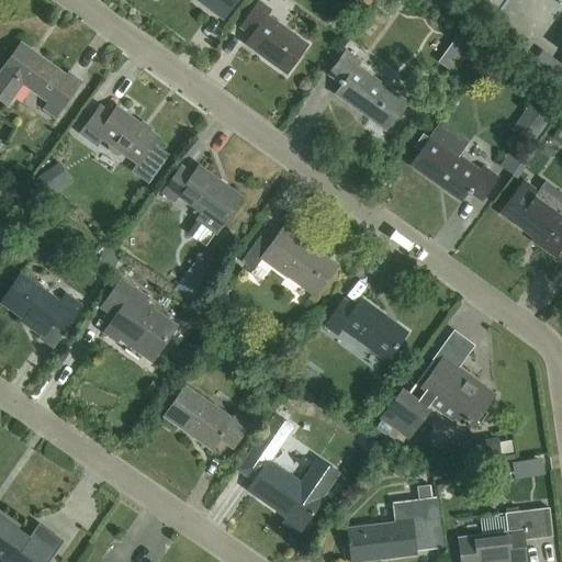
[(200,0),(199,2),(221,20),(235,0),(200,0)]
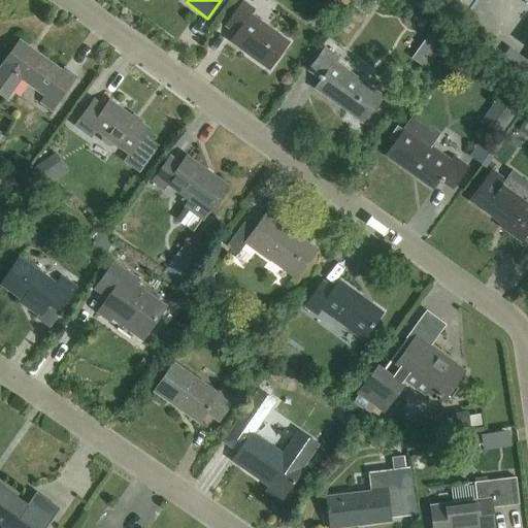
[(252,10),(241,3),(226,26),(235,33),(229,41),(268,69),(288,42),(249,14),(252,10)]
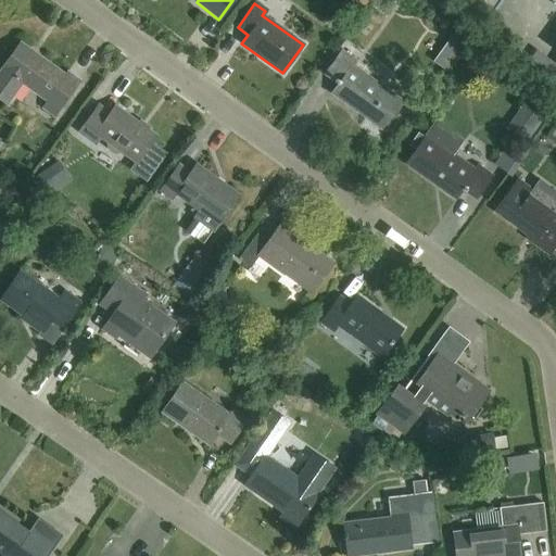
[(64,76),(20,43),(1,68),(2,70),(0,72),(0,99),(5,103),(21,83),(47,101),(42,109),(53,116),(78,81),(67,73),(64,76)]
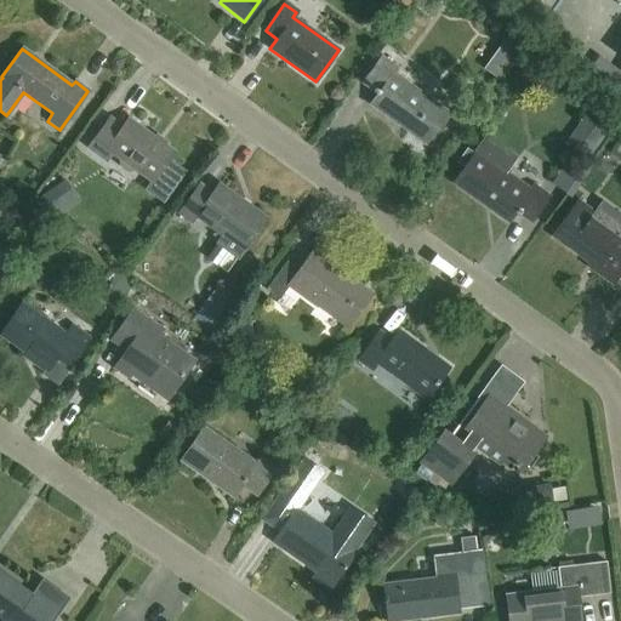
[(398,69),(381,57),(362,84),(377,95),(370,104),(425,144),(448,113),(394,75),(398,69)]
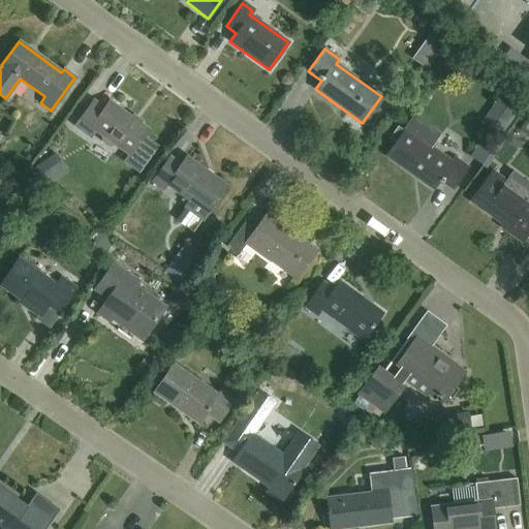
[(528,60),(528,62),(517,54),(511,61),(528,73),(528,60)]
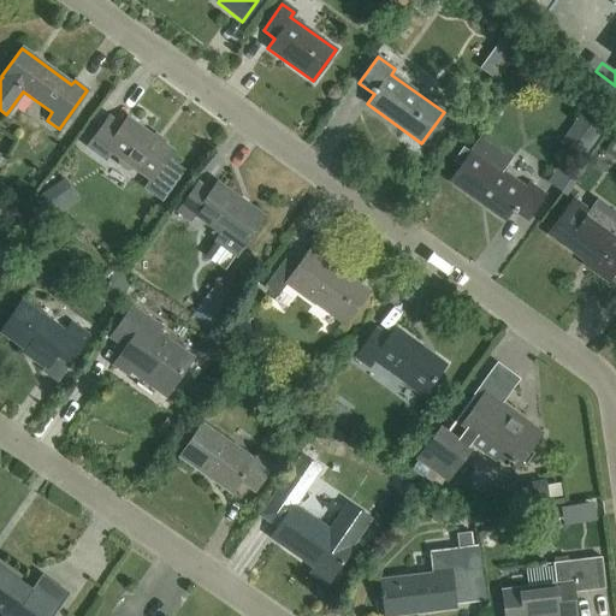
[(586,108),(561,143),(582,159),(608,125),(586,108)]
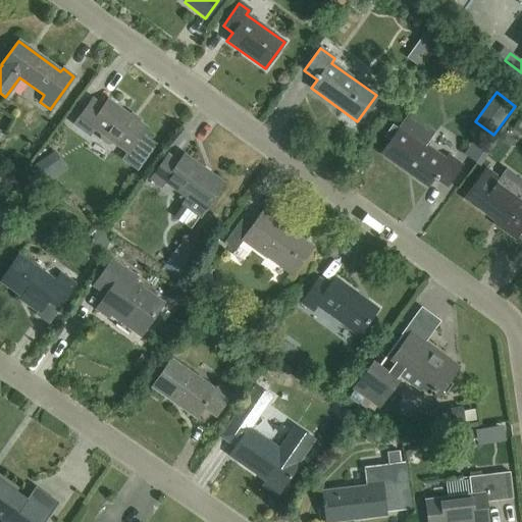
[(143,134),(147,128),(106,100),(102,106),(91,99),(73,123),(89,135),(94,128),(101,133),(101,141),(108,145),(114,143),(126,152),(121,159),(137,170),(157,143),(143,134)]
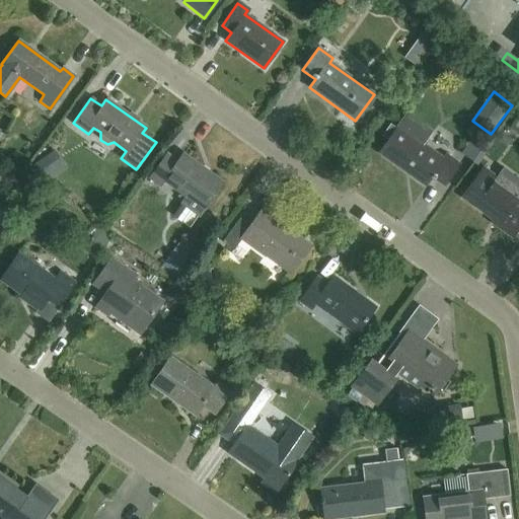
[(408,113),(397,127),(379,152),(425,186),(431,176),(443,187),(459,165),(445,155),(442,159),(423,146),(433,132),(408,113)]
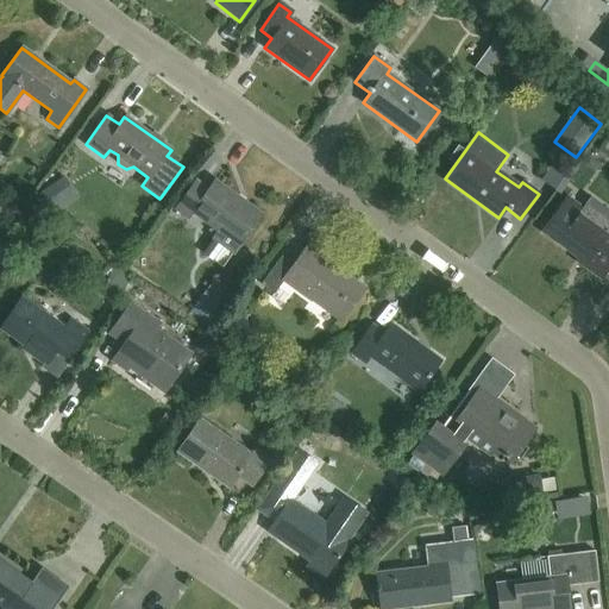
[(208,190),(195,181),(175,209),(188,218),(193,212),(238,245),(259,215),(214,181),(208,190)]
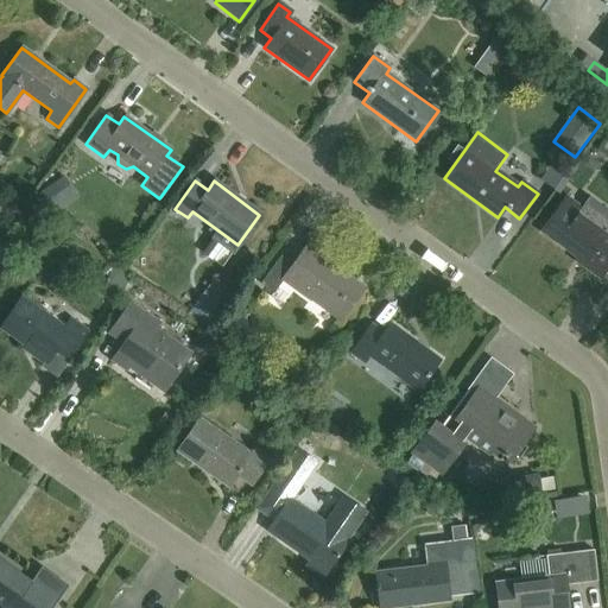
[(583,210),(565,198),(542,230),(587,263),(583,267),(600,278),(607,266),(607,235),(606,234),(607,230),(607,210),(591,198),(583,210)]
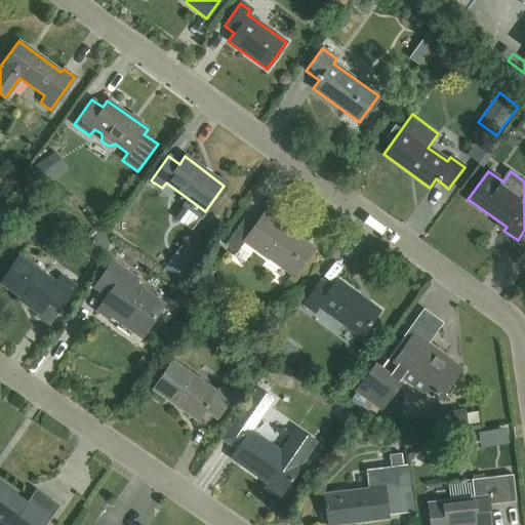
[(313,249),(263,213),(251,229),(242,221),(224,246),(235,253),(244,241),(268,258),(269,257),(293,276),(313,249)]
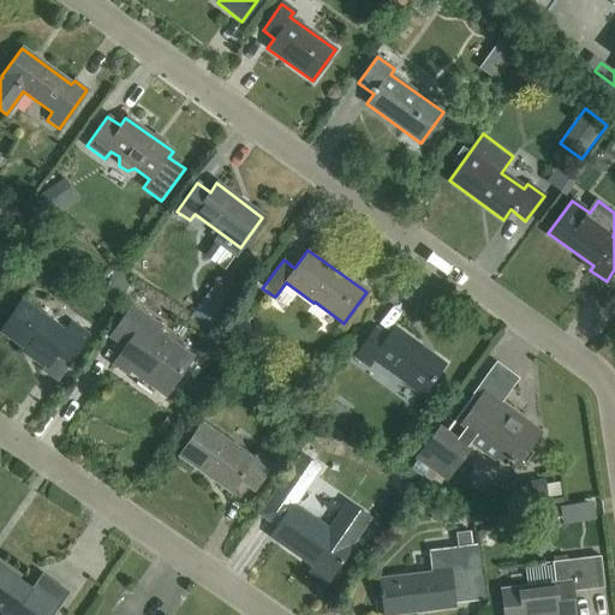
[(181,296),(198,308),(222,275),(206,263),(181,296)]
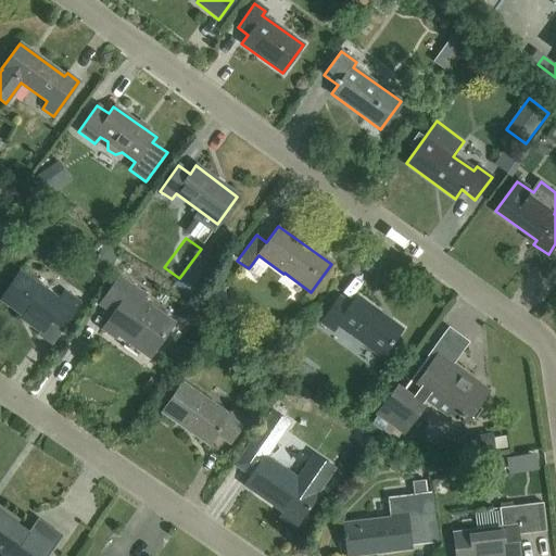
[(0,299),(0,301),(41,330),(38,335),(53,345),(63,330),(61,329),(79,302),(63,291),(58,299),(20,272),(0,299)]
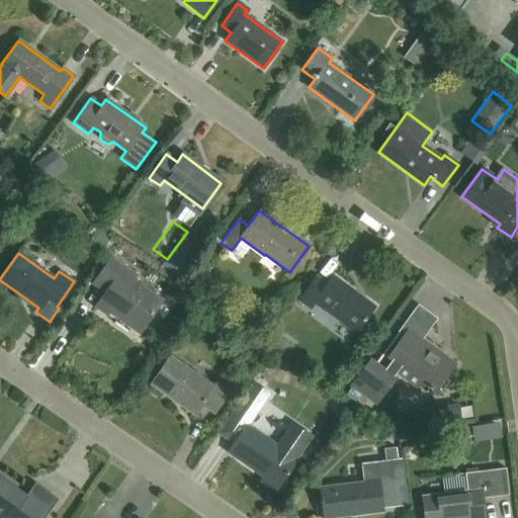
[(136,274),(110,257),(92,284),(104,292),(94,307),(106,315),(108,313),(139,334),(162,300),(132,279),(136,274)]
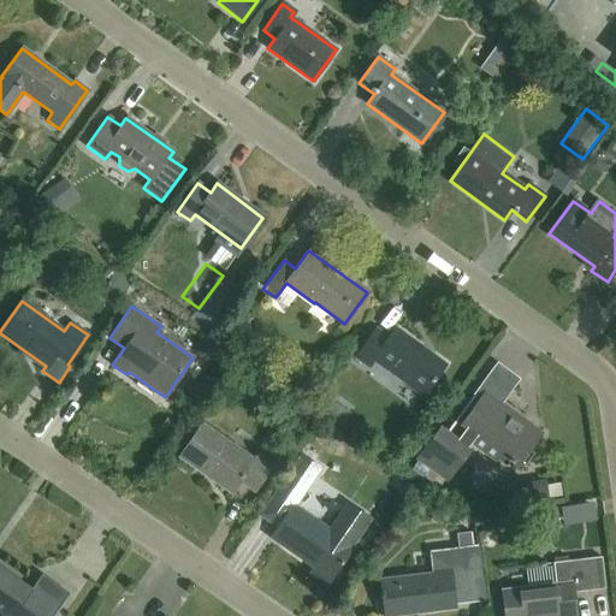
[(444,366),(395,330),(388,339),(374,330),(354,357),(368,368),(373,360),(422,396),(444,366)]
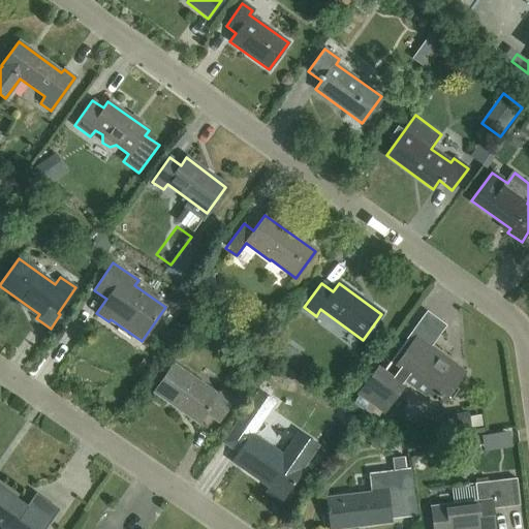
[(464,373),(415,338),(404,353),(399,350),(382,372),(378,369),(359,394),(383,412),(403,386),(401,384),(406,378),(434,400),(438,396),(440,397),(441,396),(448,401),(458,390),(454,387),(464,373)]
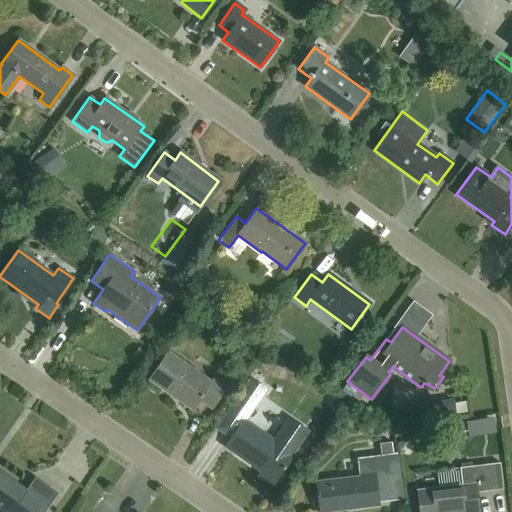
[(292,343),(275,331),(266,344),(283,356),(292,343)]
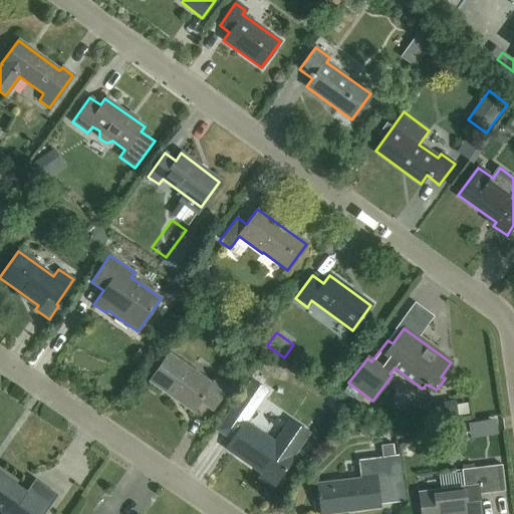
[(211,383),(167,354),(149,381),(194,412),(200,402),(212,410),(227,387),(214,378),(211,383)]
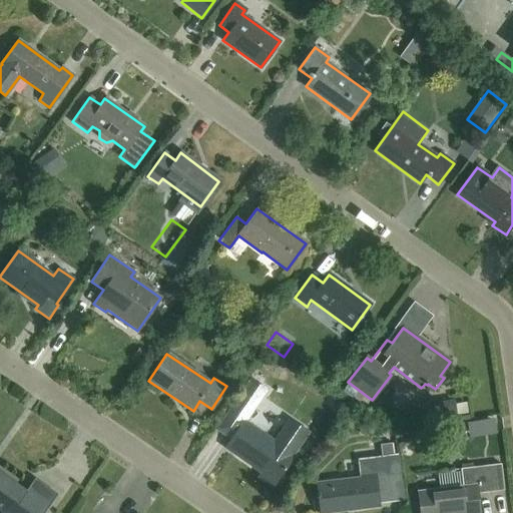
[(222,420),(237,430),(225,447),(262,472),(258,478),(272,488),(295,456),(293,454),(307,433),(290,421),(275,442),(245,422),(268,390),(251,379),(222,420)]
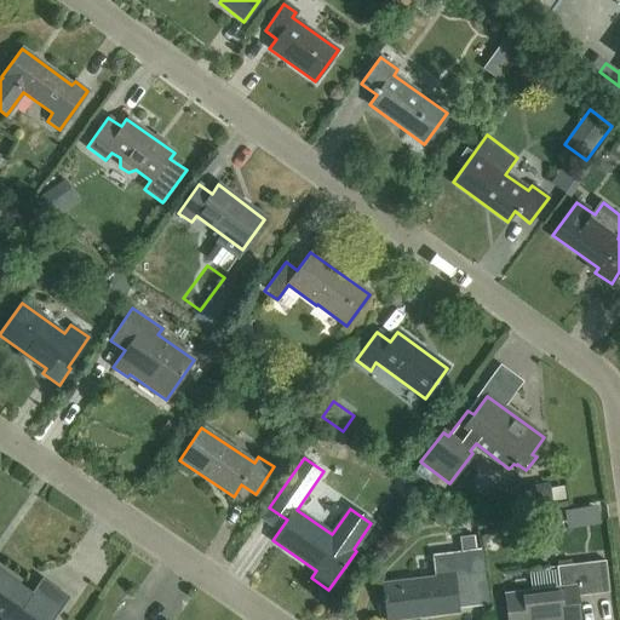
[(482,550),(465,552),(434,556),(436,578),(383,585),(386,619),(395,619),(460,612),(457,586),(486,583),(482,550)]
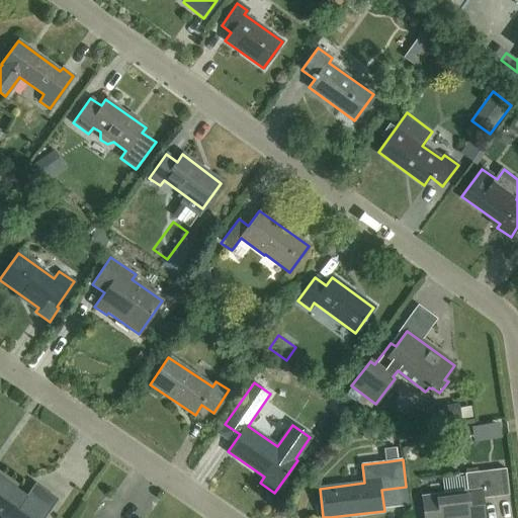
[(508,496),(505,469),(464,473),(466,491),(422,497),(425,517),(483,517),(481,499),(508,496)]
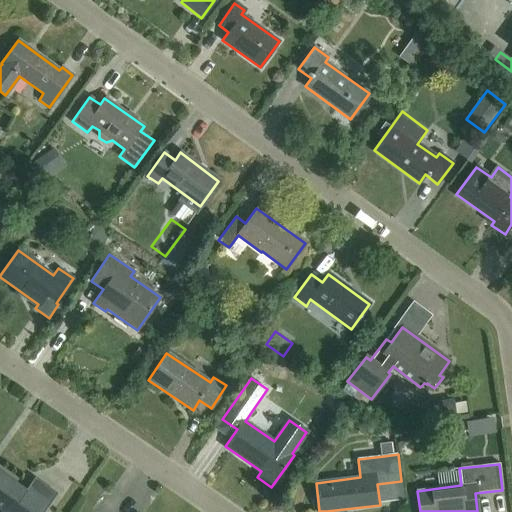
[(0,511),(38,511),(53,491),(35,478),(27,490),(0,471),(0,511)]
